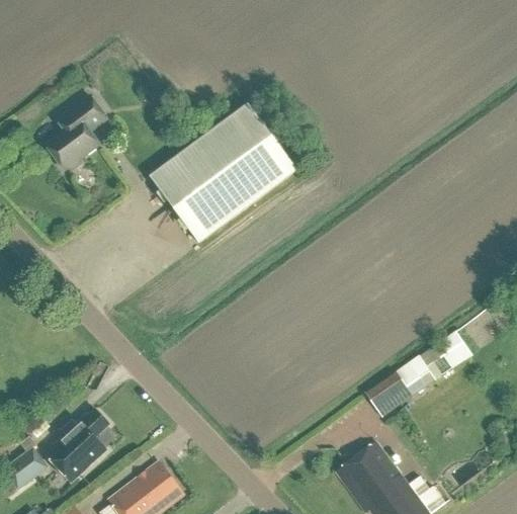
[(73,123),(46,144),(64,168),(67,166),(69,169),(80,161),(78,157),(97,143),(88,130),(106,116),(89,94),(64,112),(73,123)]
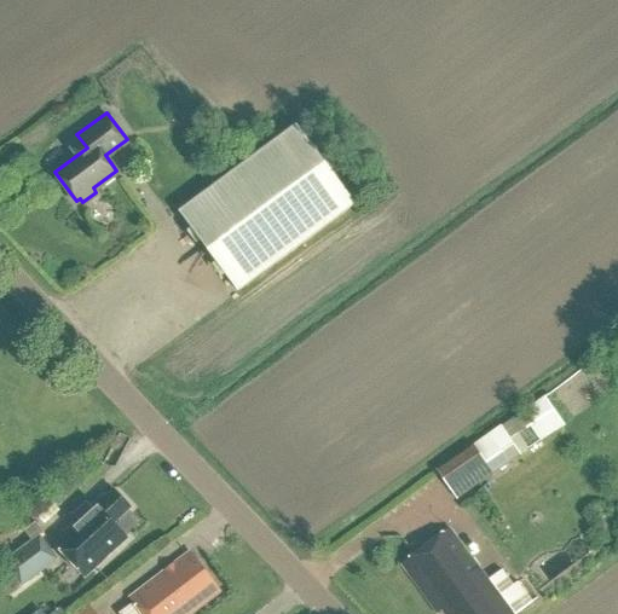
[(178,209),(236,288),(354,201),(296,122),(178,209)]
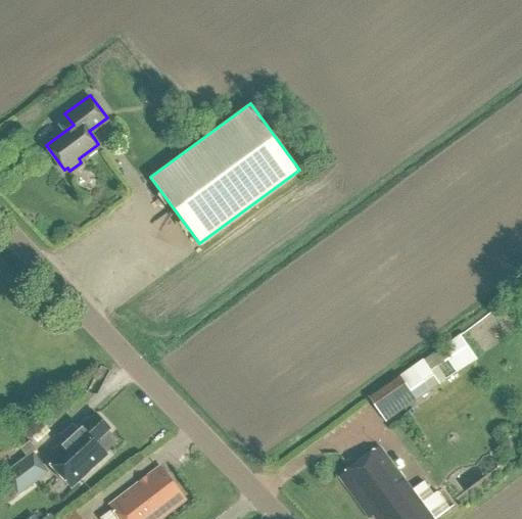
[(368,395),(385,420),(439,381),(459,368),(442,344),(423,358),(423,357),(368,395)]
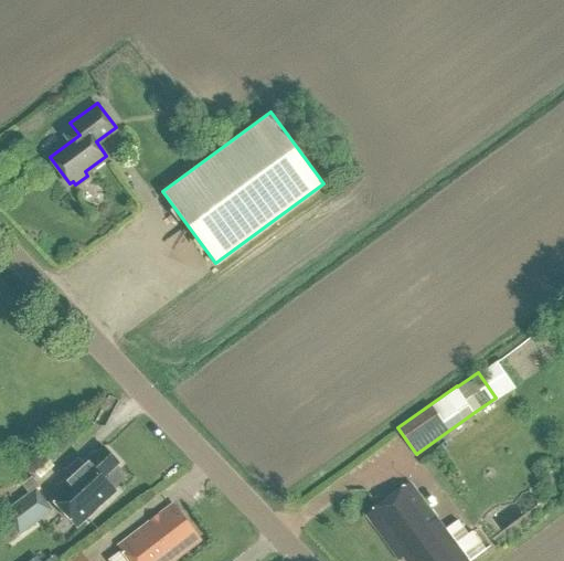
[(104,476),(119,462),(104,445),(94,455),(91,452),(57,483),(61,486),(52,495),(78,524),(116,488),(104,476)]
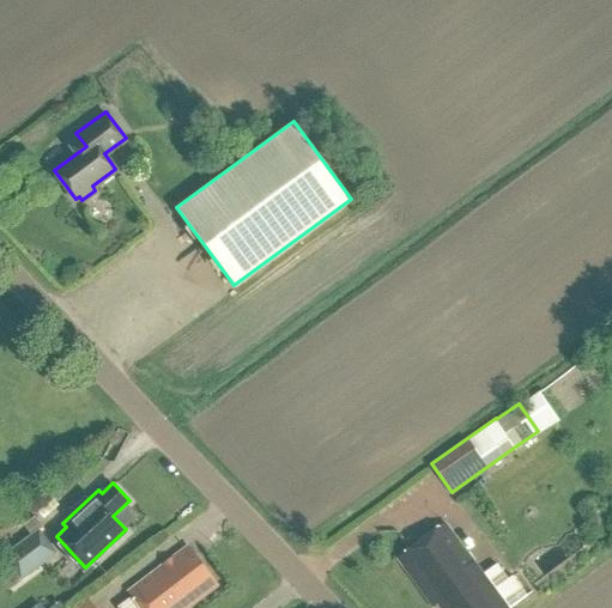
[(483,571),(444,521),(397,557),(432,605),(438,600),(443,607),(509,607),(510,607),(509,606),(527,593),(511,573),(508,577),(496,561),(483,571)]
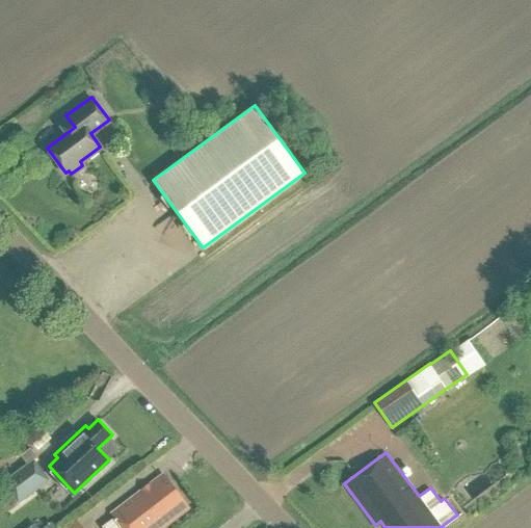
[(18,500),(48,478),(33,457),(3,480),(18,500)]
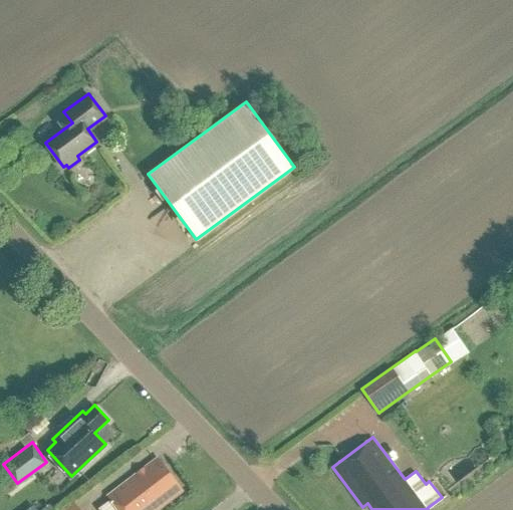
[(117,509),(154,509),(182,489),(157,456),(106,494),(117,509)]
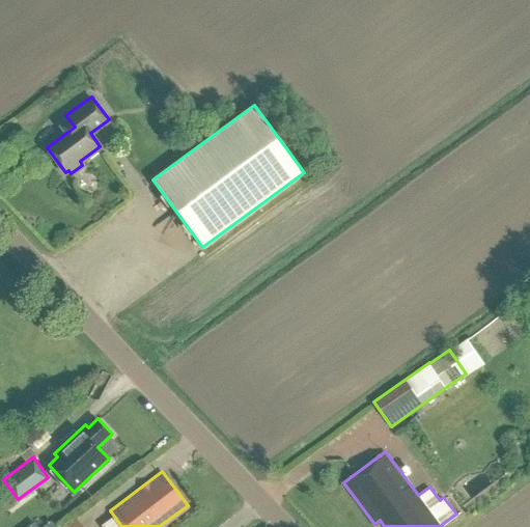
[(39,526),(49,526),(52,525),(46,517),(36,523),(39,526)]
